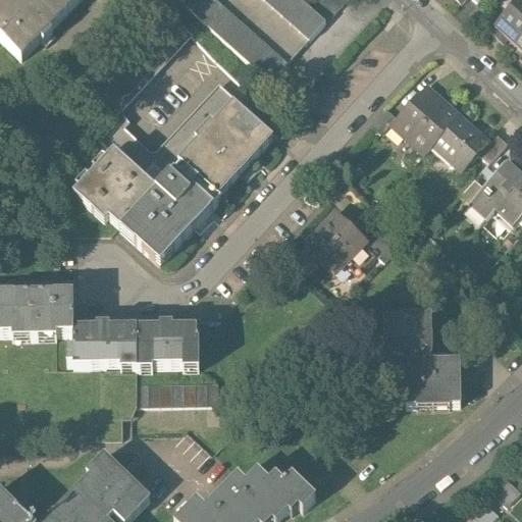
[(0,46),(18,65),(66,16),(49,0),(10,0),(0,10),(0,46)]
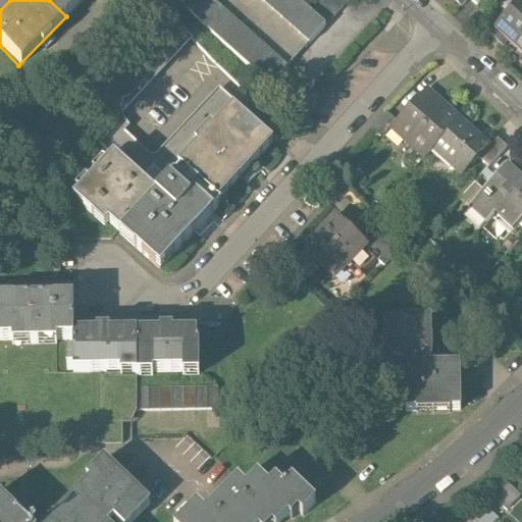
[(49,0),(66,16),(83,0),(49,0)]
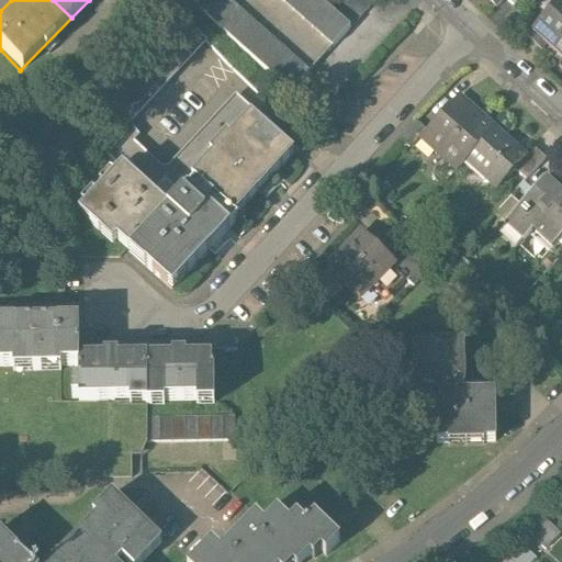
[(194,0),(291,91),(310,71),(234,0),(194,0)]
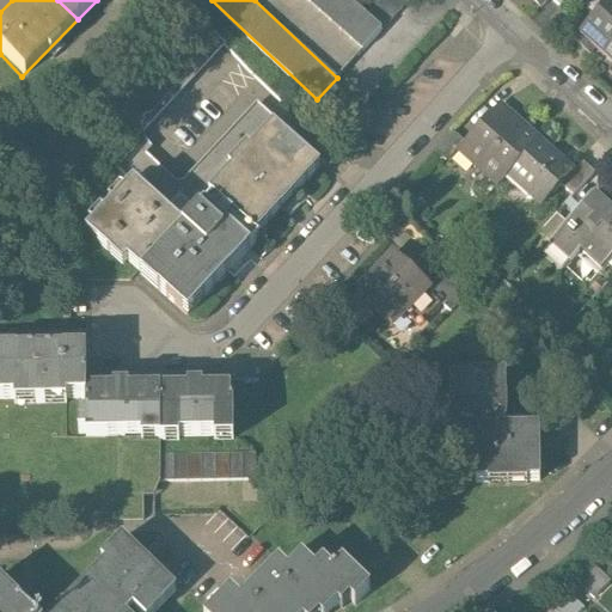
[(307,0),(361,50),(408,0),(365,0),(357,8),(348,0),(307,0)]
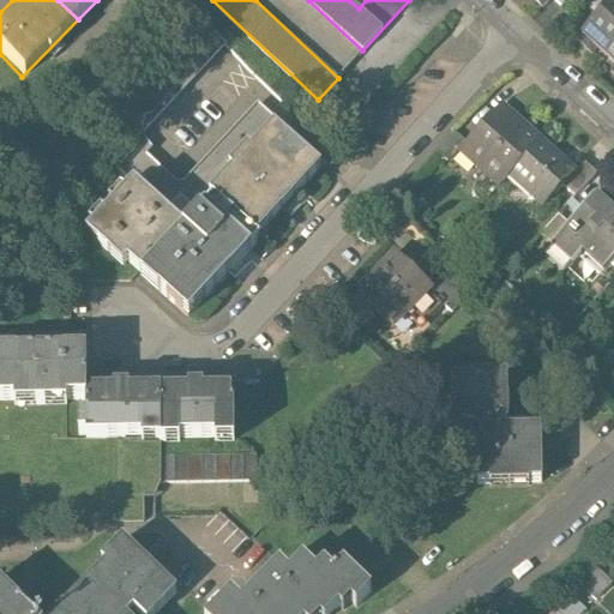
[(554,0),(530,0),(542,12),(554,0)]
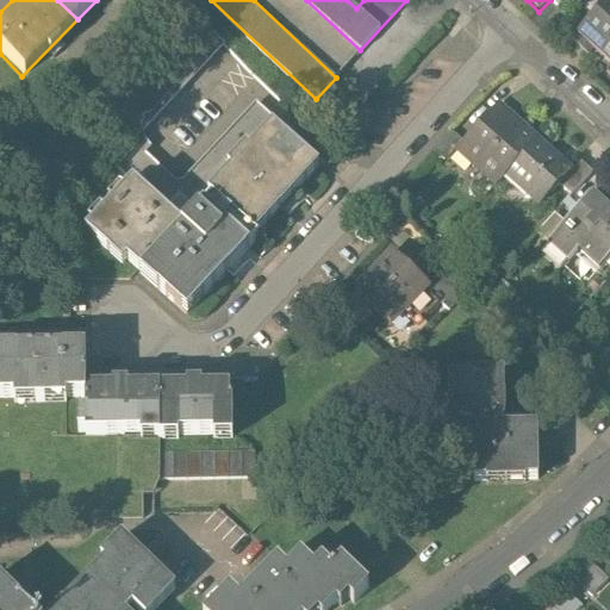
[(596,54),(602,60),(609,50),(609,1),(572,42),(587,56),(593,51),(596,54)]
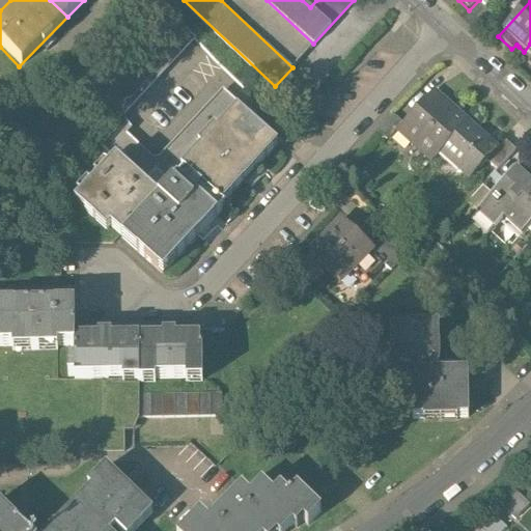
[(403,122),(395,131),(430,163),(441,152),(468,123),(432,91),(403,122)]
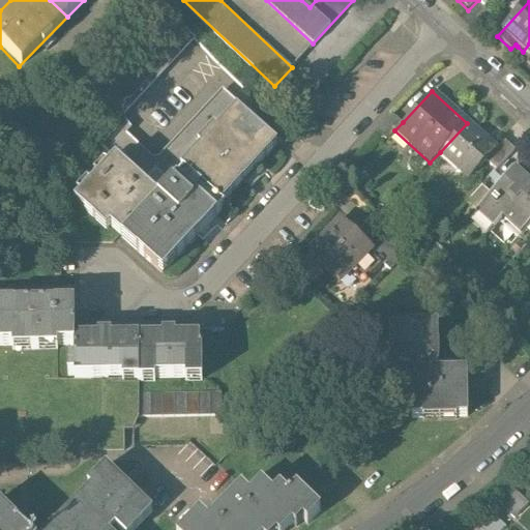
[(214,108),(227,119),(236,110),(224,98),(214,108)]
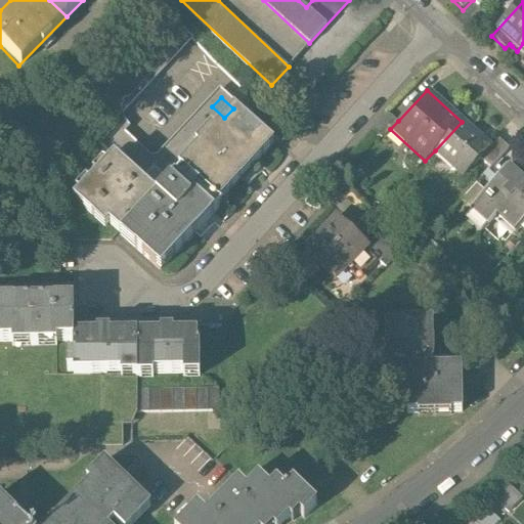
[(272,146),(233,108),(224,118),(213,130),(210,127),(202,135),(193,144),(197,147),(176,169),(180,173),(216,207),(244,177),(272,146)]
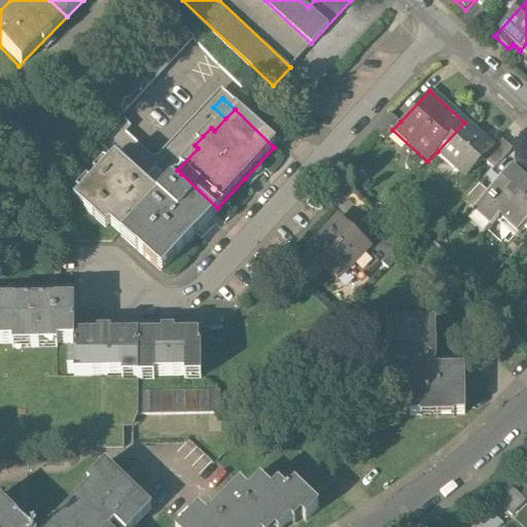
[(383,140),(392,130),(400,121),(390,112),(373,130),(383,140)]
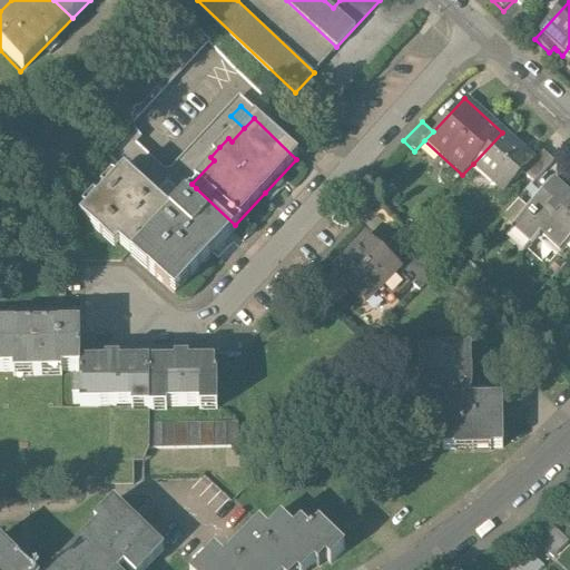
[(533,161),(502,133),(473,164),(504,193),(522,174),(533,161)]
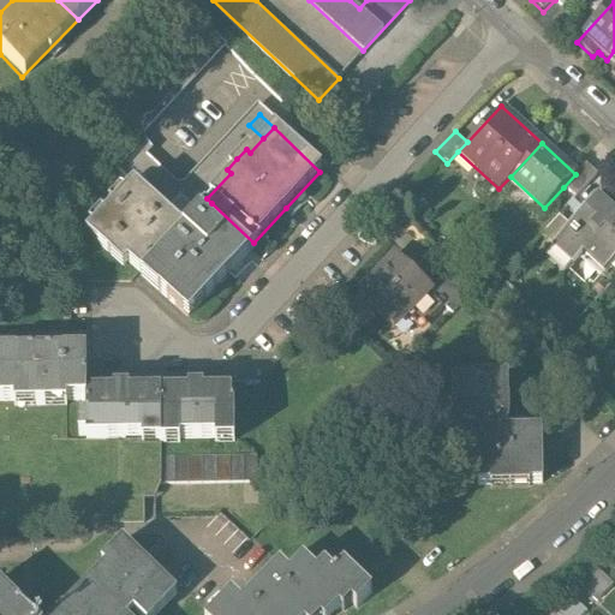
[(563,187),(574,197),(596,174),(585,165),(575,174),(563,187)]
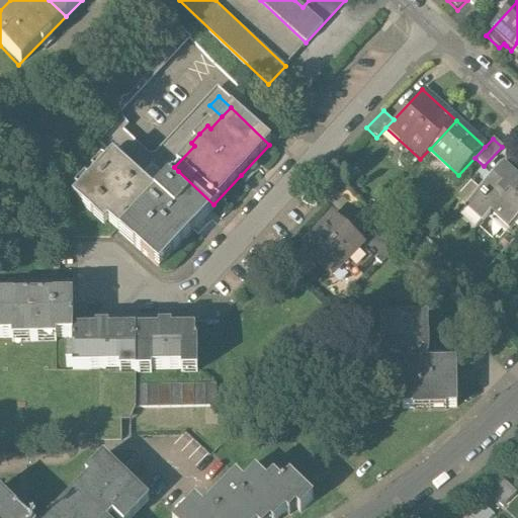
[(101,228),(104,225),(140,184),(124,170),(110,156),(69,198),(101,228)]
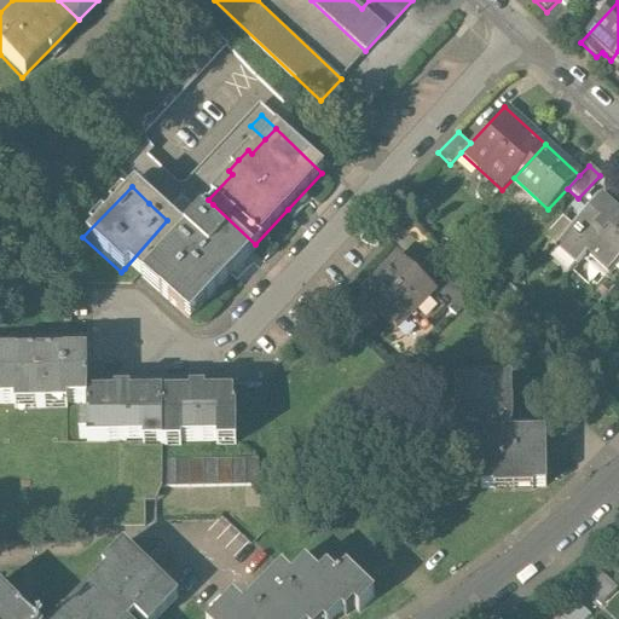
[(577,265),(586,254),(618,218),(618,212),(602,196),(573,227),(556,247),(577,265)]
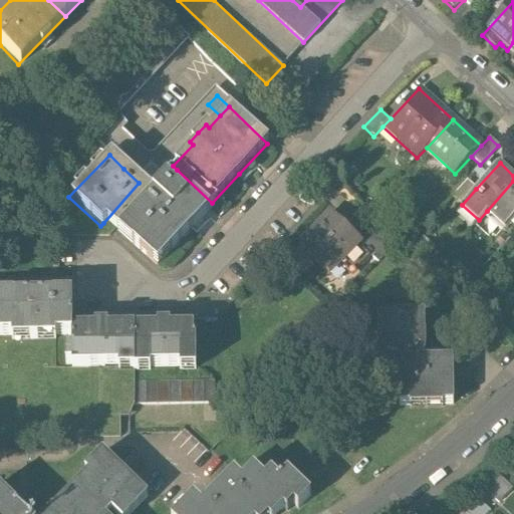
[(153,196),(139,183),(103,223),(154,271),(188,236),(216,206),(212,203),(177,170),(160,188),(153,196)]
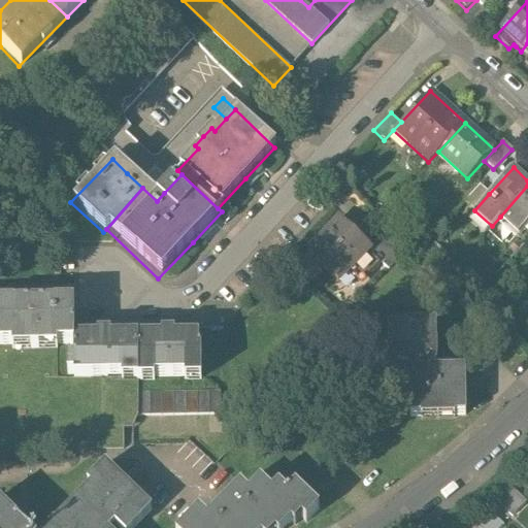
[(465,202),(474,210),(489,194),(480,186),(465,202)]
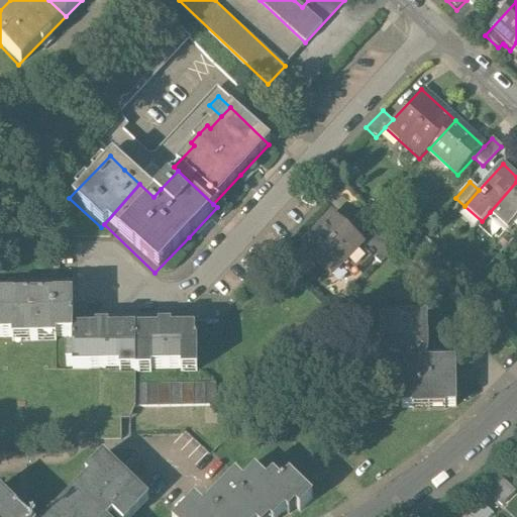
[(516,182),(490,212),(508,228),(516,218),(516,182)]
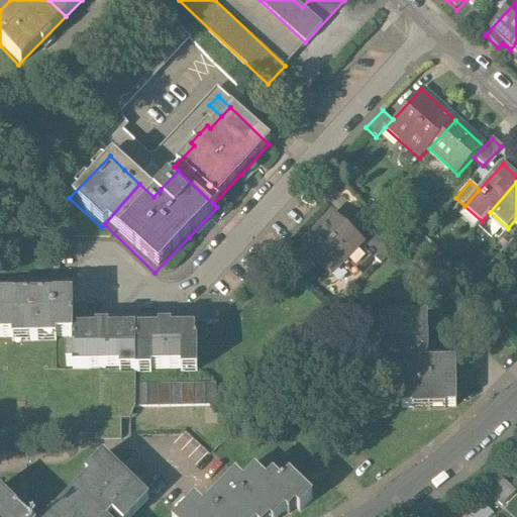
[(341,224),(329,212),(299,243),(332,275),(359,246),(363,243),(341,224)]
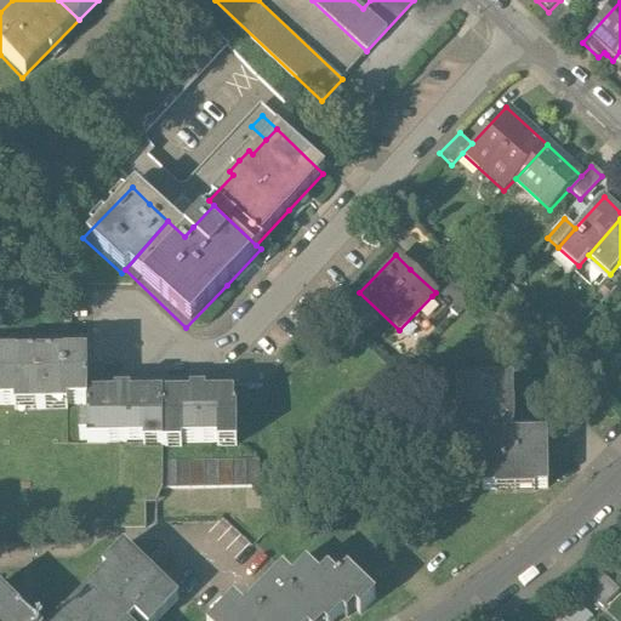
[(454,273),(436,292),(432,296),(457,320),(479,297),(454,273)]
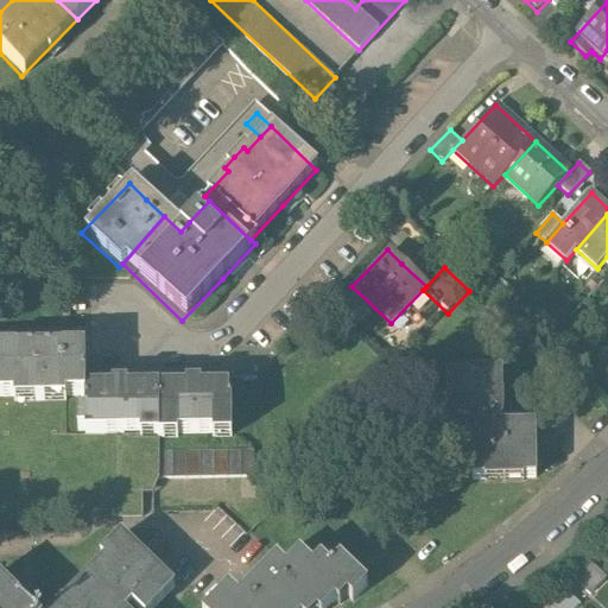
[(492,292),(502,302),(513,291),(502,280),(492,292)]
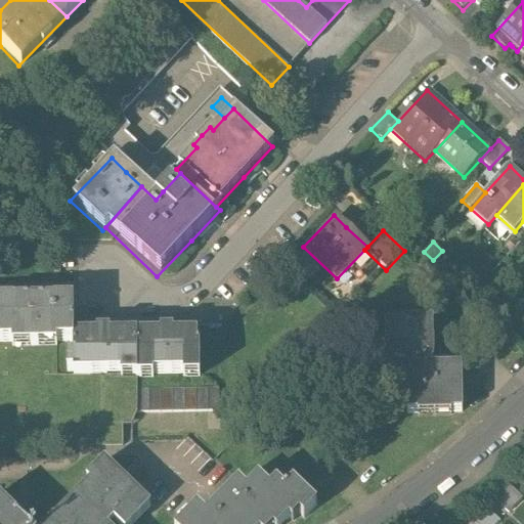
[(73,299),(0,299),(0,342),(11,343),(11,347),(55,346),(55,342),(73,342),(73,336),(73,299)]
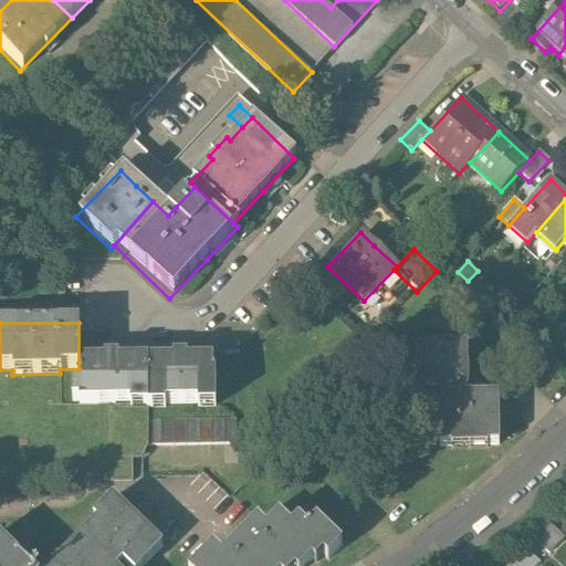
[(467,347),(430,347),(430,350),(412,350),(413,365),(418,365),(419,394),(436,392),(436,400),(427,400),(427,415),(437,413),(437,448),(496,447),(496,397),(468,397),(467,347)]
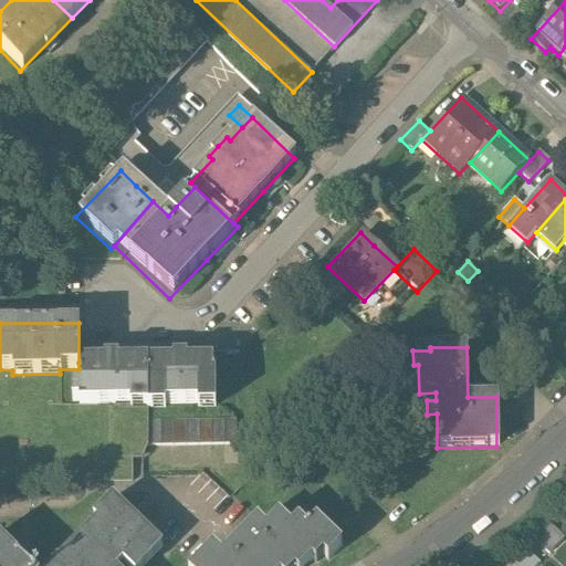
[(174,360),(148,362),(149,408),(166,407),(166,404),(198,402),(198,407),(216,407),(215,359),(187,360),(187,356),(174,357),(174,360)]
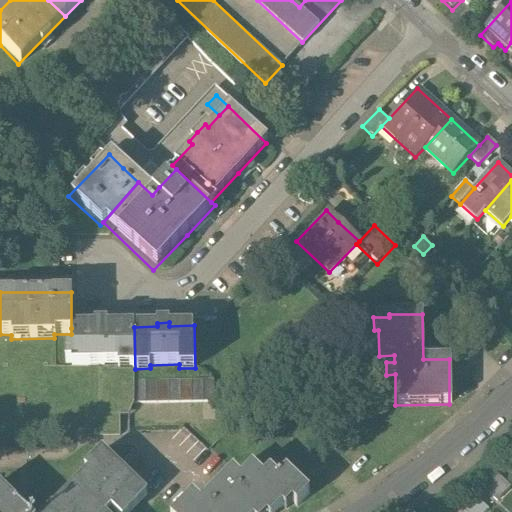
[(95,327),(71,328),(71,334),(72,348),(66,348),(66,363),(72,363),(72,365),(118,365),(118,369),(125,369),(135,369),(134,327),(123,327),(108,327),(108,323),(94,323),(95,327)]
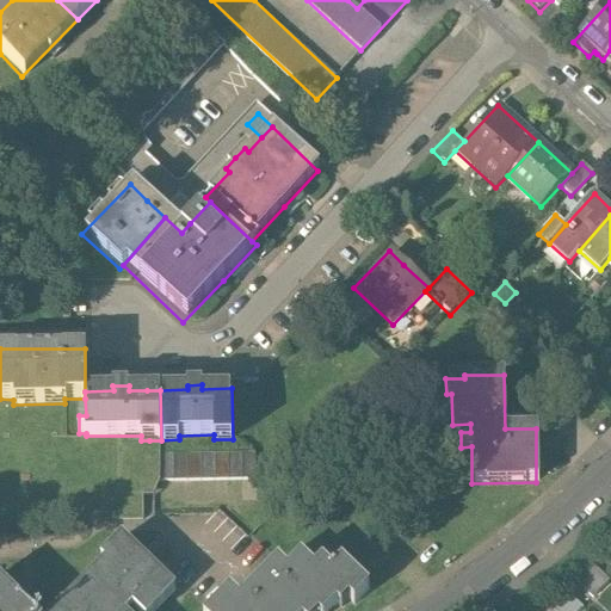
[(254,450),(159,454),(160,479),(255,475),(254,450)]
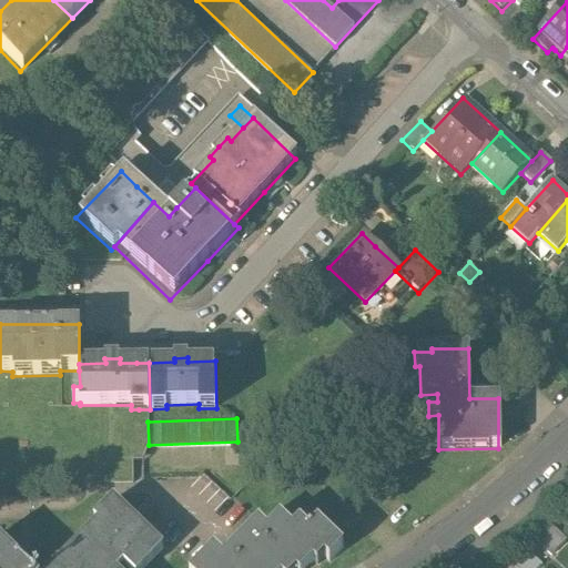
[(99,523),(82,539),(113,567),(118,567),(120,567),(123,563),(129,567),(142,567),(162,548),(113,499),(94,519),(99,523)]
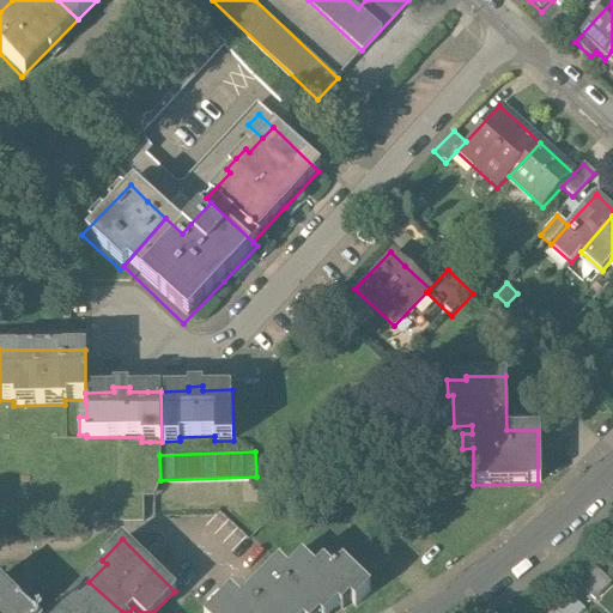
[(230,593),(210,612),(331,612),(337,606),(341,611),(350,601),(354,606),(369,590),(343,564),(334,572),(325,564),(317,572),(303,558),(289,574),(279,563),(254,590),(241,604),(230,593)]
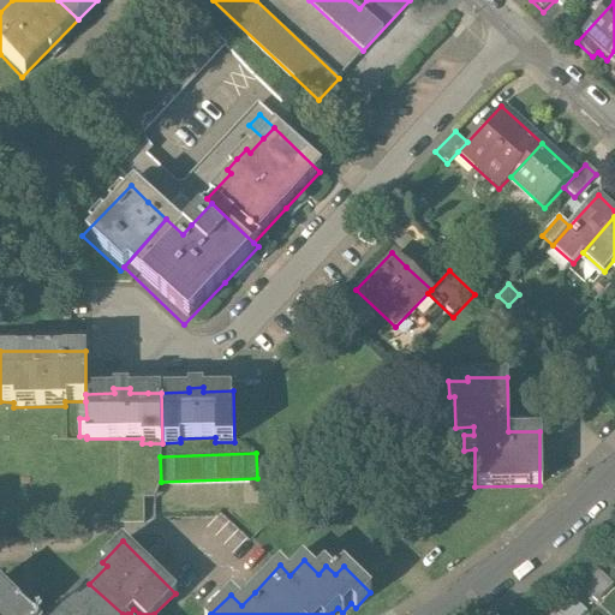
[(595,597),(609,581),(598,571),(583,586),(595,597)]
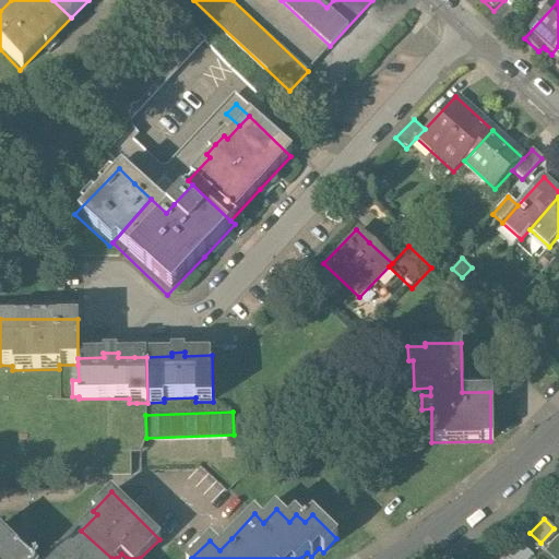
[(111,558),(81,531),(58,555),(62,558),(61,558),(111,558)]
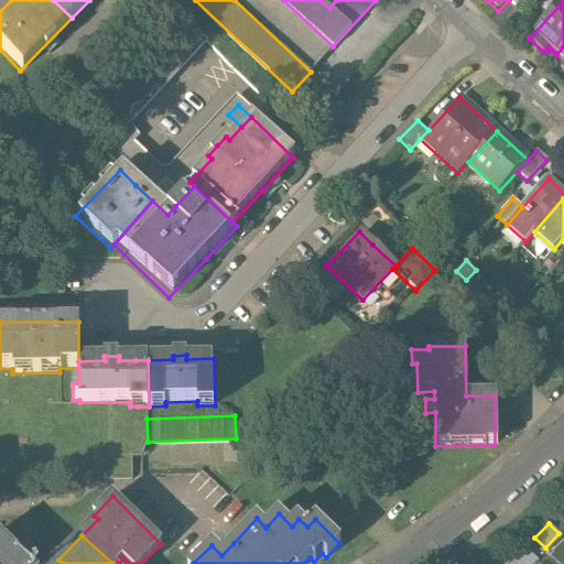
[(0,563),(26,563),(2,540),(0,541),(0,563)]
